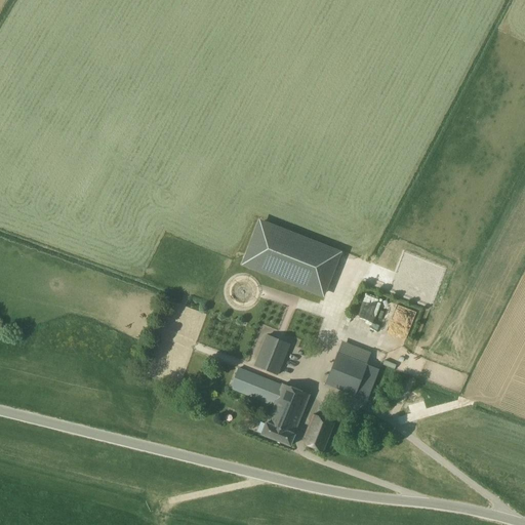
[(337,252),(254,217),(236,264),(319,297),(337,252)]
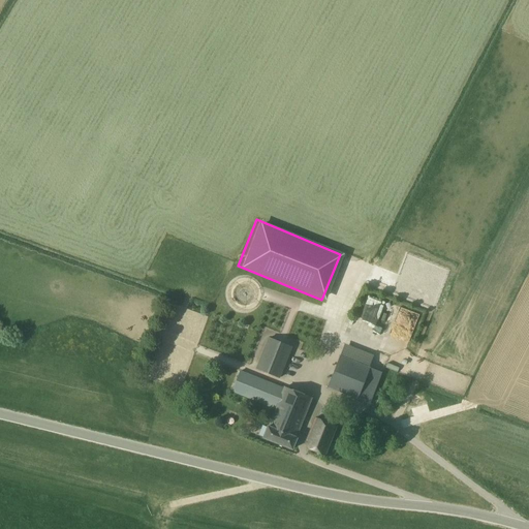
[(370,313),(383,319),(389,306),(375,300),(370,313)]
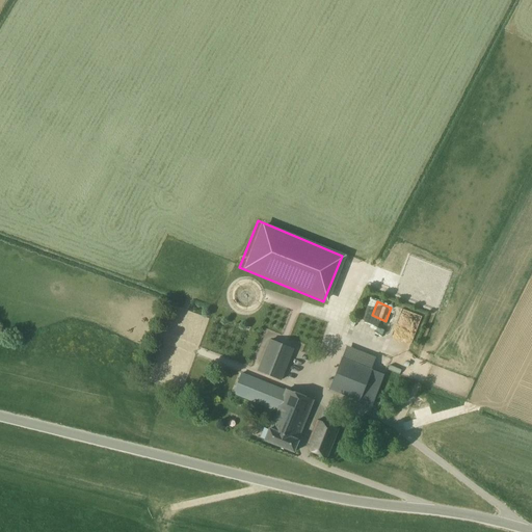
[(396,324),(405,327),(403,333),(414,337),(421,316),(402,309),(396,324)]
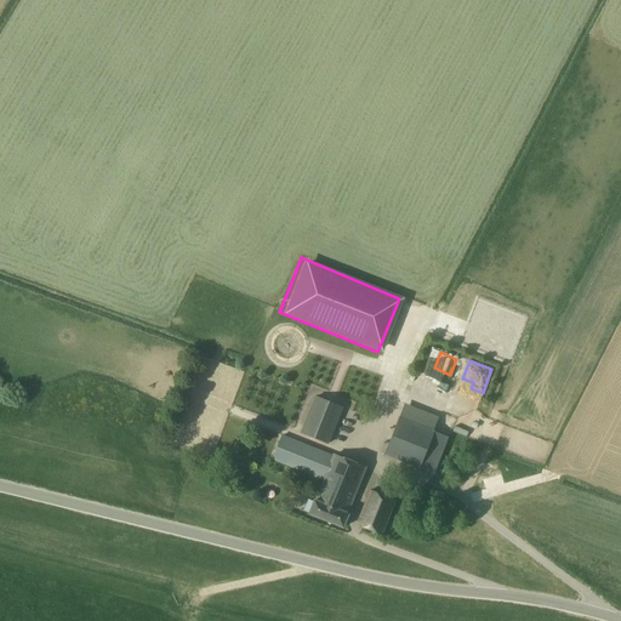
[(342,406),(314,396),(300,432),(328,442),(342,406)]
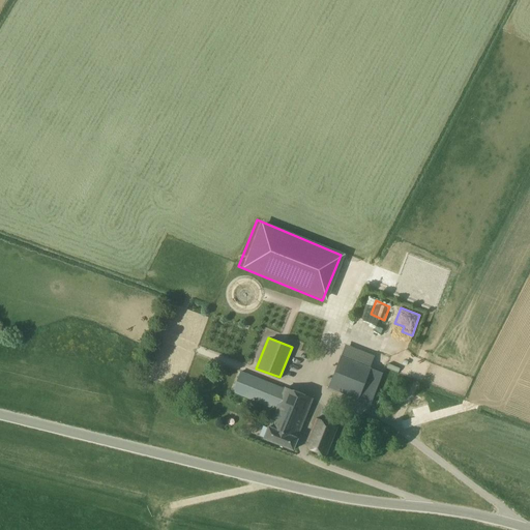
[(382,374),(341,356),(328,388),(370,405),(382,374)]
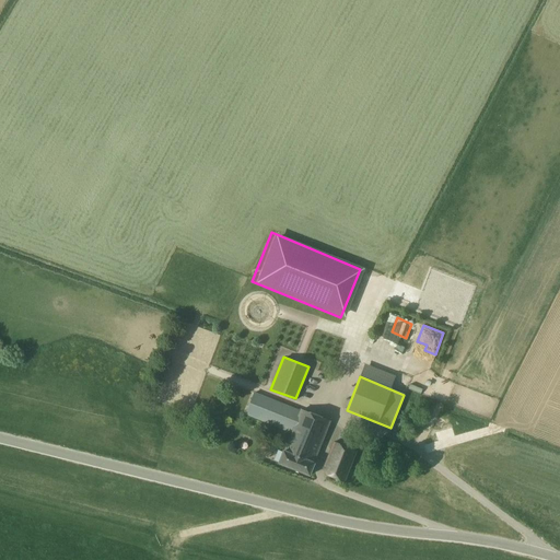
[(279,464),(308,476),(313,464),(312,464),(328,421),(300,410),(299,412),(254,394),(245,415),(291,433),(284,453),(283,453),(282,454),(278,452),(275,462),(279,464)]
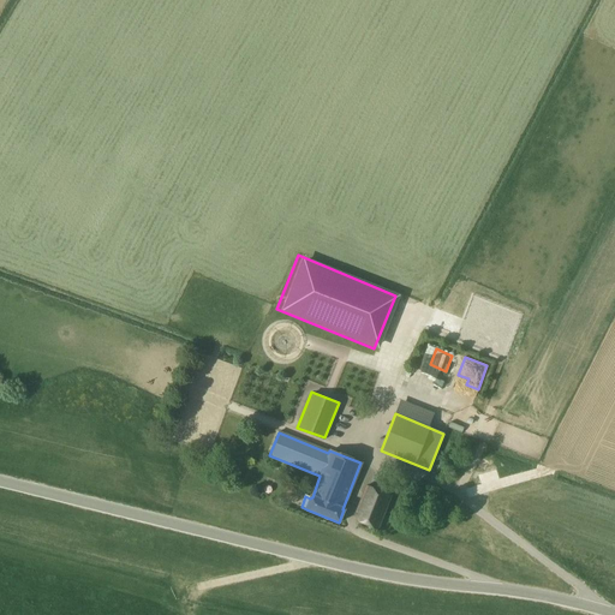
[(410,472),(427,478),(429,470),(412,464),(410,472)]
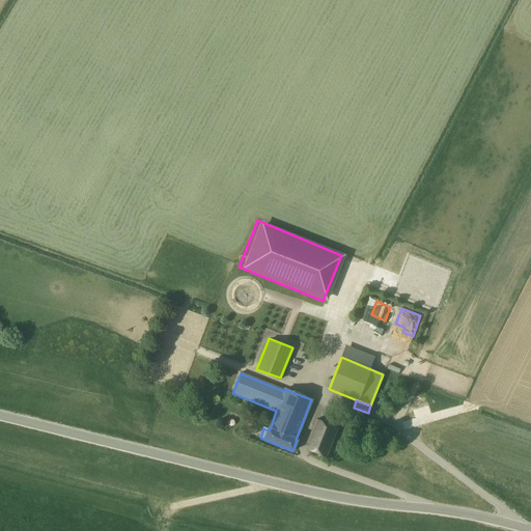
[(338,428),(316,420),(306,445),(328,453),(338,428)]
